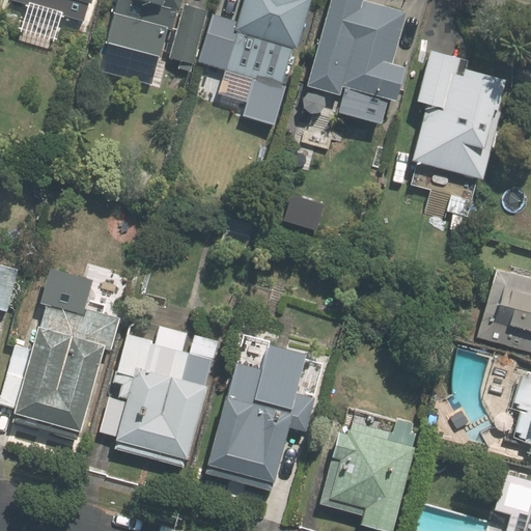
[(95,3),(95,0),(11,0),(4,28),(34,36),(42,9),(86,22),(92,2),(95,3)]
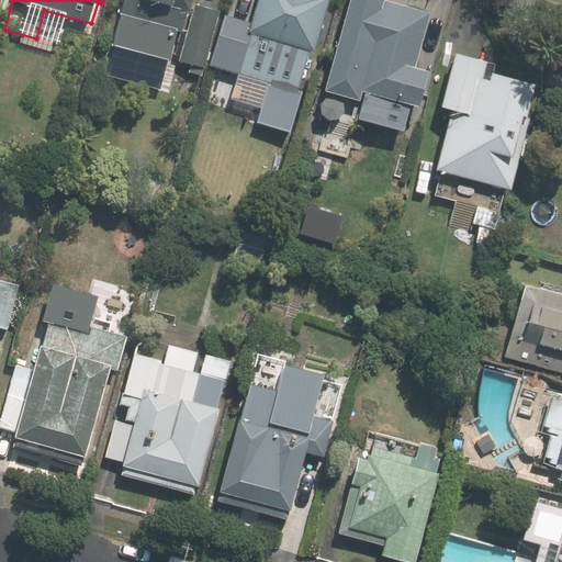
[(122,0),(110,46),(166,62),(175,30),(183,33),(176,62),(187,64),(184,71),(197,75),(199,68),(202,68),(217,10),(192,3),(192,0),(122,0)]
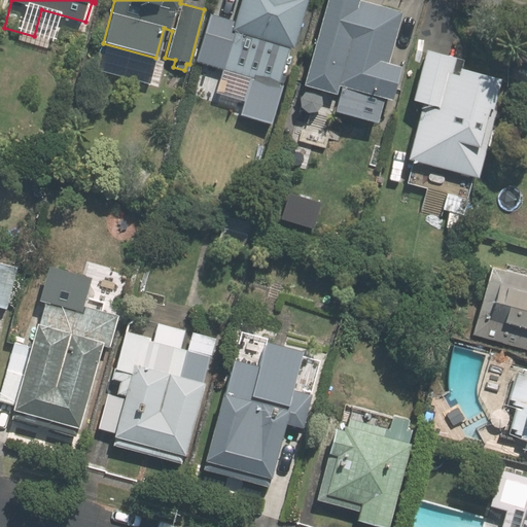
[(308,0),(243,0),(224,67),(279,81),(289,44),(295,45),(308,0)]
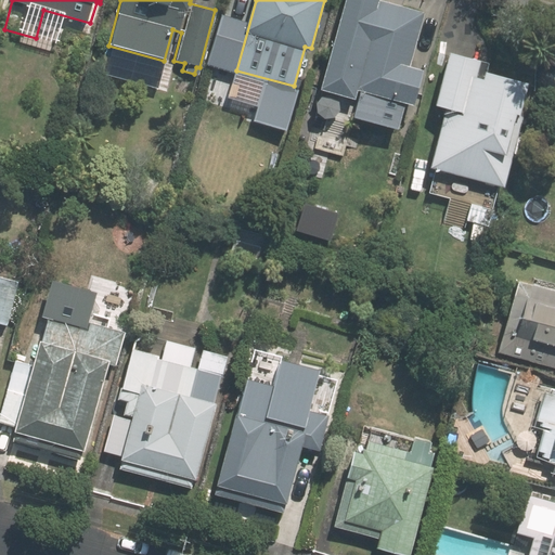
[(346,0),(323,87),(350,94),(349,100),(361,103),(356,121),(396,131),(404,101),(412,104),(422,69),(404,64),(418,12),(374,0),(346,0)]
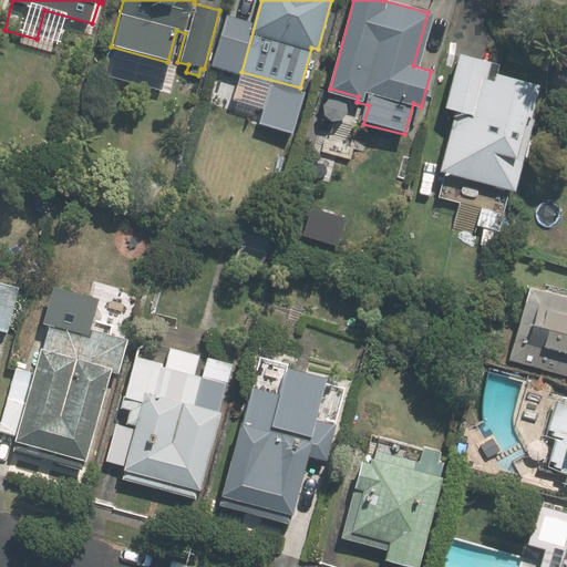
[(500,63),(461,52),(446,106),(454,109),(437,169),(516,192),(545,85),(497,72),(500,63)]
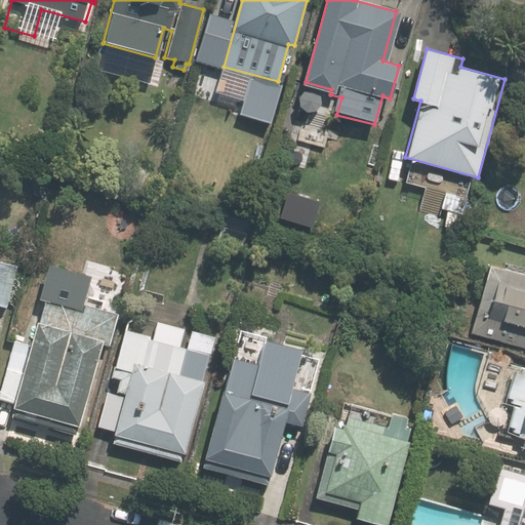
[(279,125),(284,108),(269,103),(263,121),(279,125)]
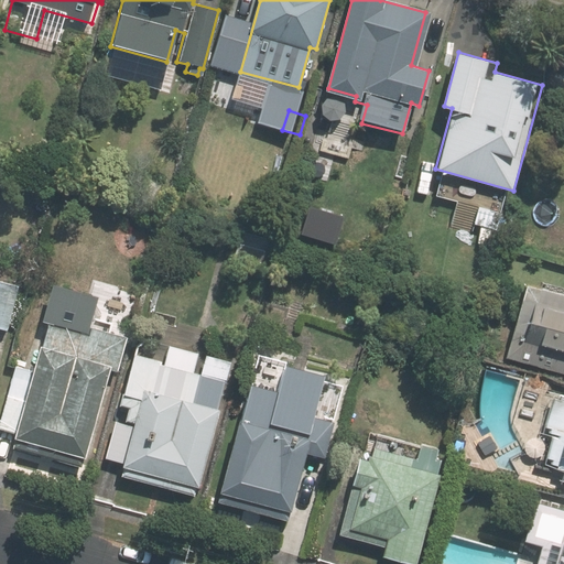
[(0,325),(9,327),(20,286),(0,280),(0,325)]
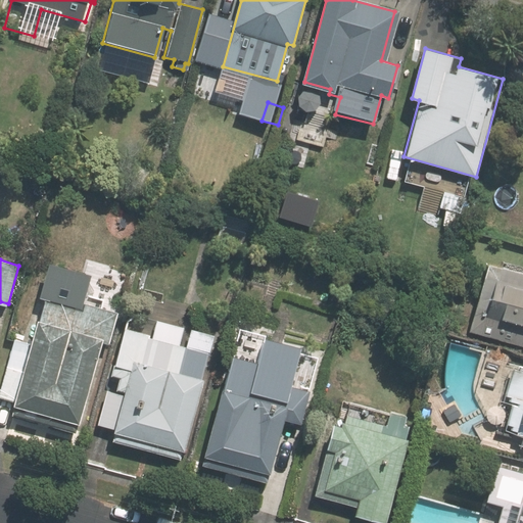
[(522,271),(489,262),(471,330),(522,344),(522,271)]
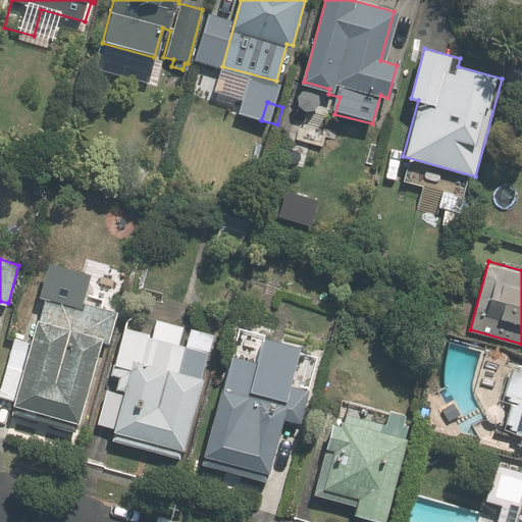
[(111,344),(120,311),(88,302),(96,274),(53,263),(44,297),(47,297),(35,343),(19,338),(3,398),(18,402),(15,413),(77,430),(81,421),(84,422),(105,342),(111,344)]
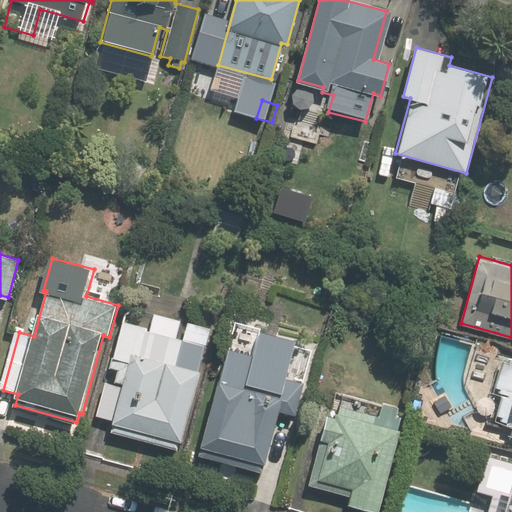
[(179,335),(185,314),(160,307),(154,327),(127,320),(114,367),(122,369),(119,381),(128,383),(115,430),(179,447),(203,359),(184,354),(189,337),(179,335)]
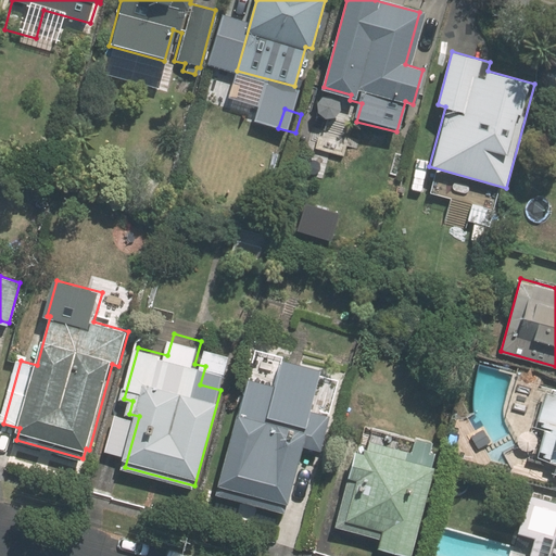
[(249,379),(217,494),(281,510),(319,367),(281,357),(274,386),(249,379)]
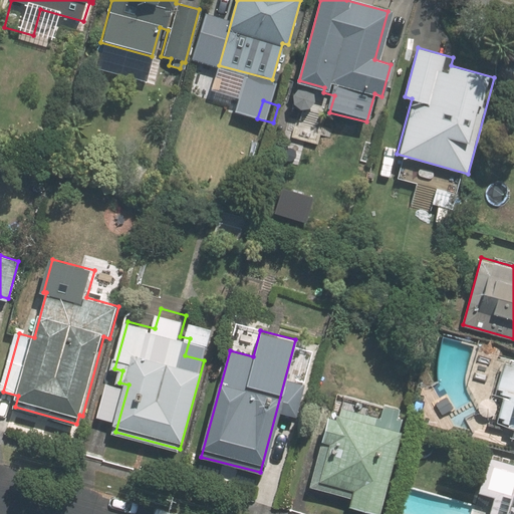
[(513,361),(511,361),(502,397),(510,400),(504,421),(509,422),(508,425),(513,426),(513,428),(513,429),(513,361)]
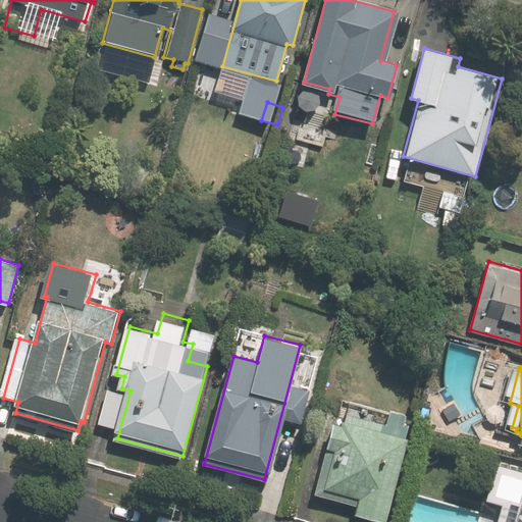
[(312,397),(296,393),(289,420),(305,425),(312,397)]
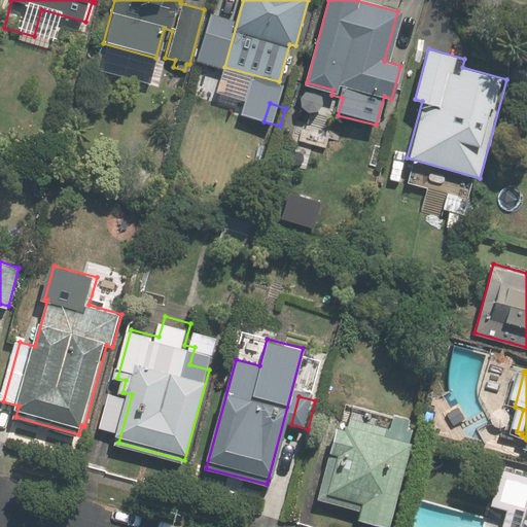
[(389,523),(413,440),(408,438),(412,425),(408,424),(410,416),(394,412),(390,426),(350,415),(347,427),(339,426),(332,449),(329,449),(315,497),(362,510),(361,515),(389,523)]
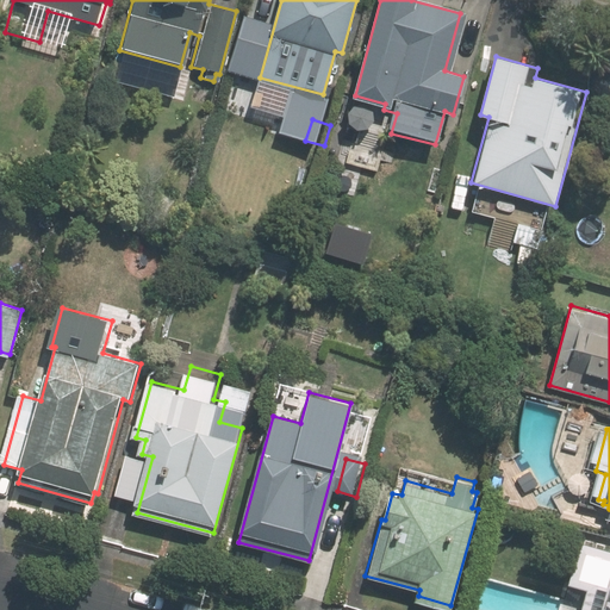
[(589,580),(579,609),(609,609),(609,541),(583,534),(571,576),(589,580)]
